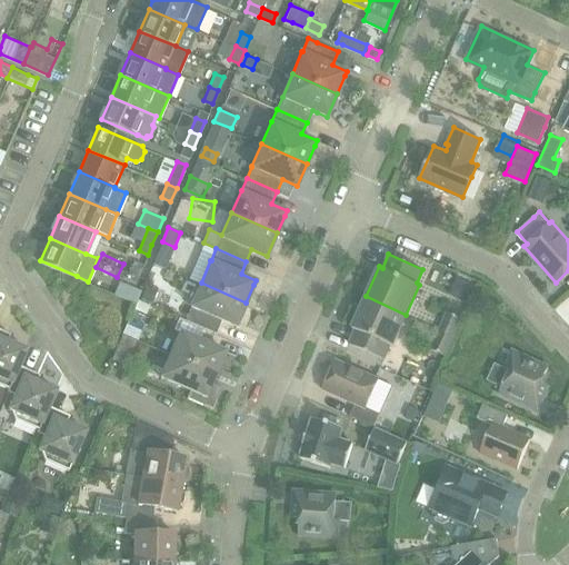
[(138,276),(143,264),(135,259),(129,271),(138,276)]
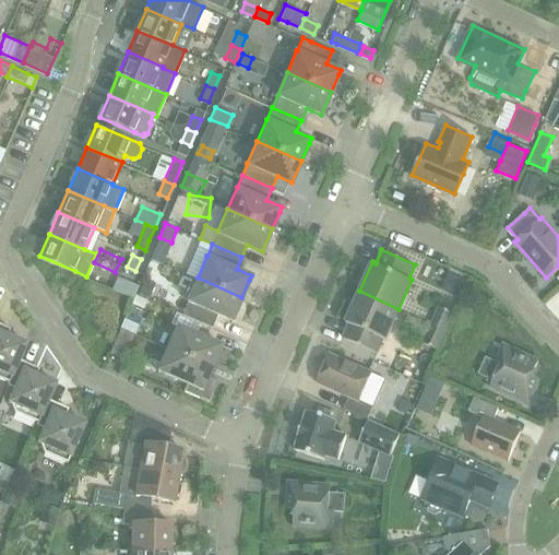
[(180,293),(180,285),(193,285),(194,263),(161,262),(159,292),(180,293)]
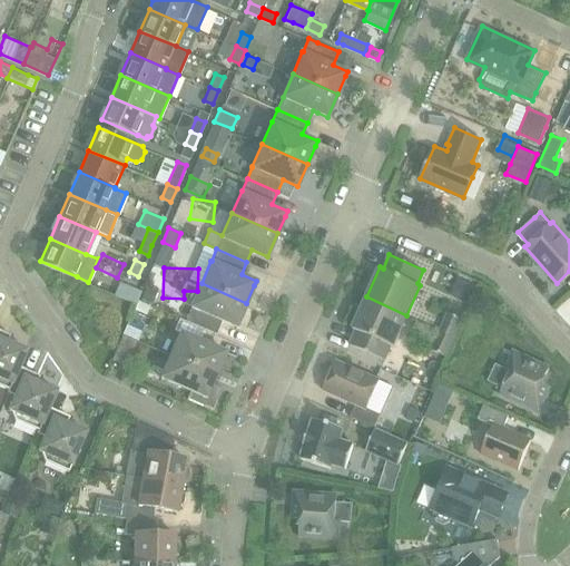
[(186,319),(195,323),(216,332),(222,320),(236,327),(246,303),(202,283),(192,306),(186,319)]
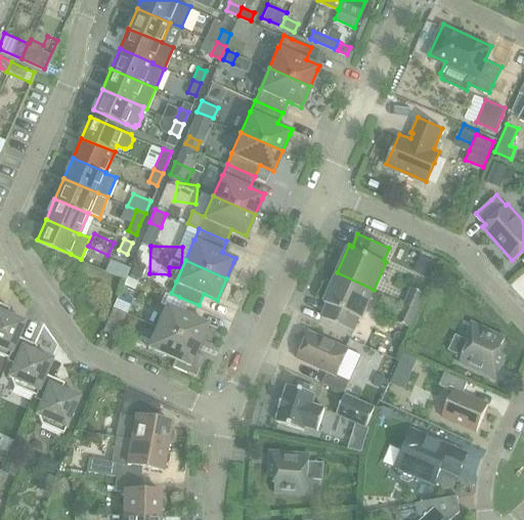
[(134,261),(129,273),(139,277),(144,266),(134,261)]
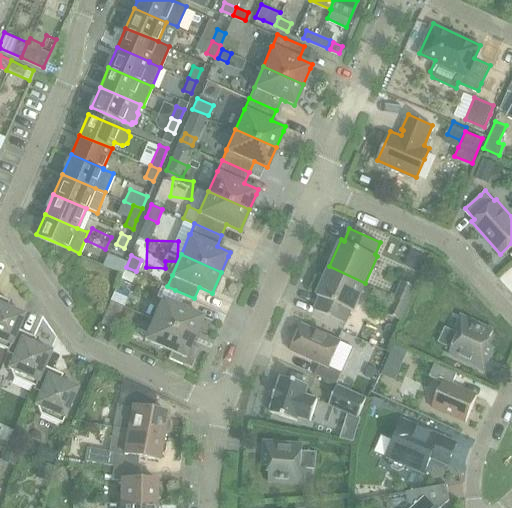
[(122,271),(127,260),(119,257),(114,268),(122,271)]
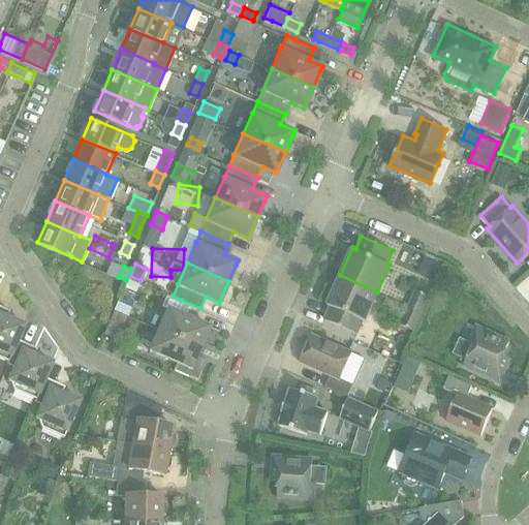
[(377,292),(340,275),(328,303),(331,305),(324,317),(356,332),(363,318),(365,320),(377,292)]
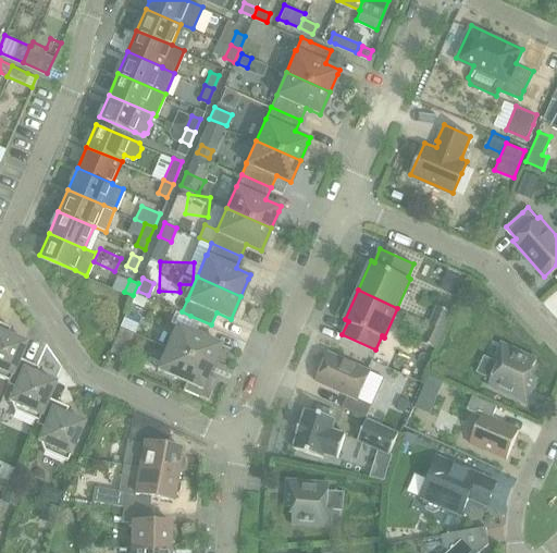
[(437,304),(430,322),(444,328),(452,310),(437,304)]
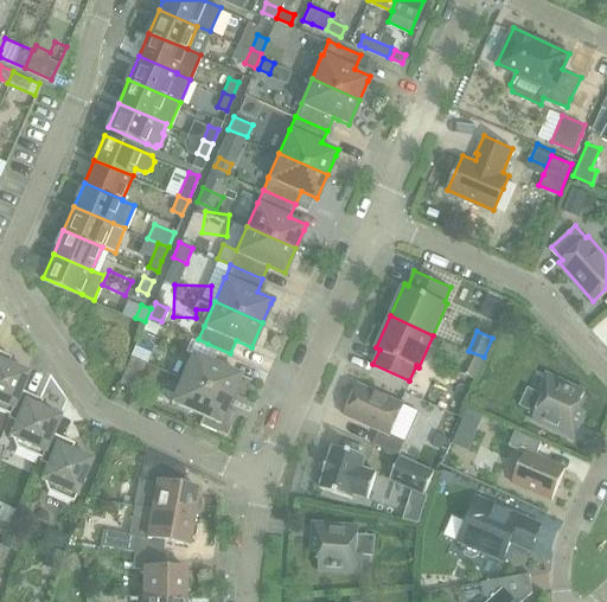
[(0,408),(8,412),(7,416),(8,416),(21,389),(29,371),(7,362),(11,354),(0,350),(0,408)]
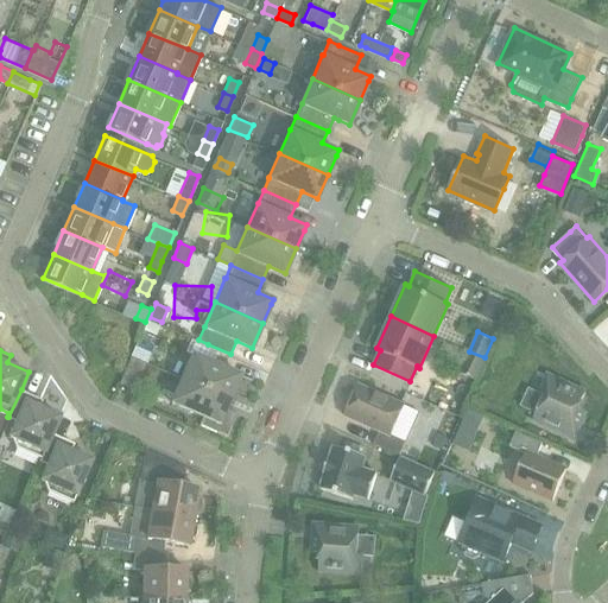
[(476,378),(483,360),(485,357),(469,351),(461,370),(476,378)]
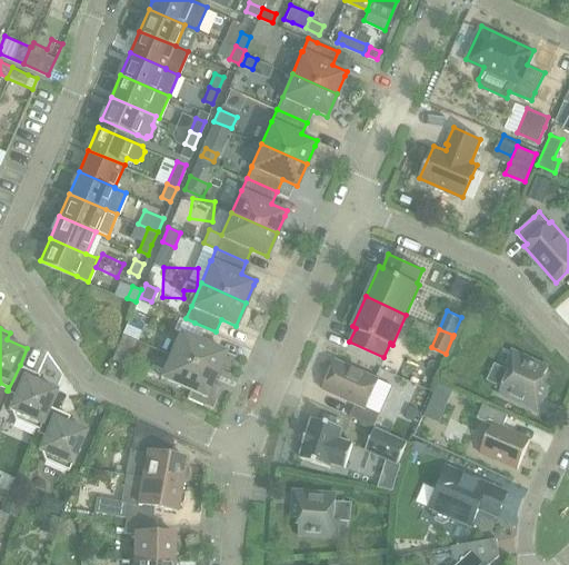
[(180,330),(170,353),(226,377),(236,355),(208,343),(180,330)]
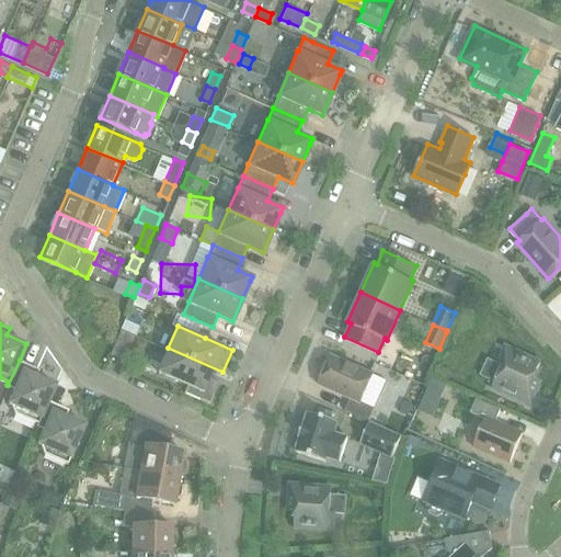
[(121,328),(110,352),(124,359),(130,345),(135,336),(135,334),(121,328)]
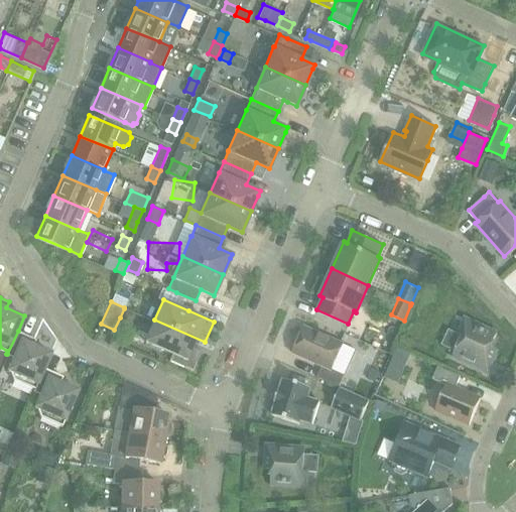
[(124,308),(120,317),(125,321),(131,318),(134,312),(124,308)]
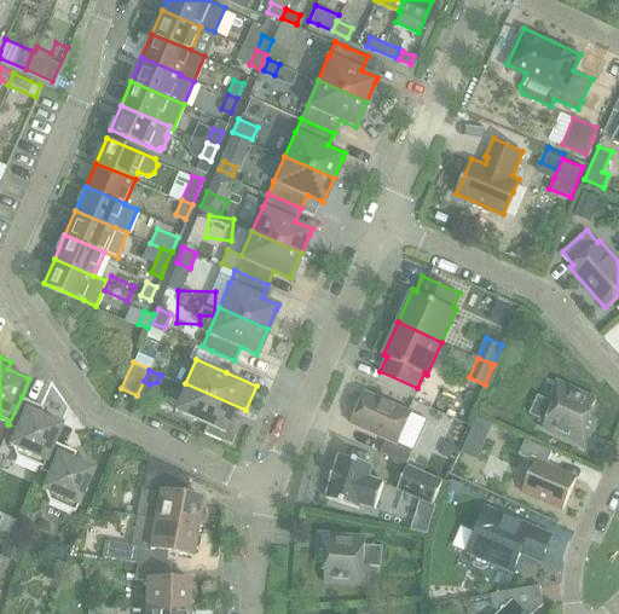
[(584,445),(591,429),(596,417),(589,413),(596,397),(557,380),(549,398),(538,393),(530,411),(545,418),(543,426),(584,445)]
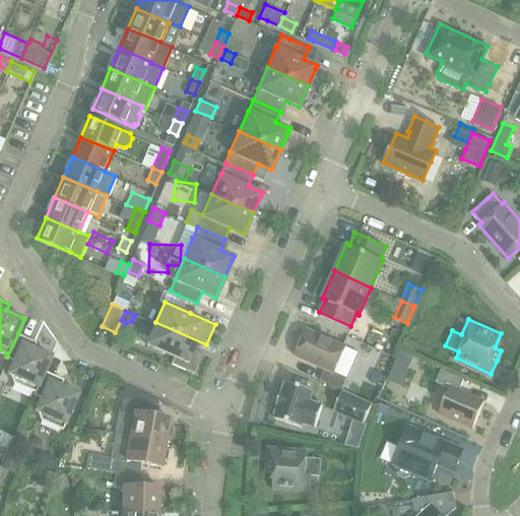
[(194,372),(203,352),(206,344),(155,322),(146,343),(174,356),(171,362),(194,372)]
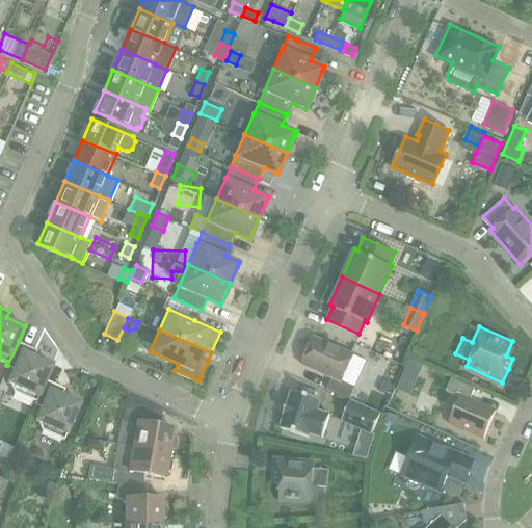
[(326,387),(346,396),(349,397),(355,385),(342,378),(353,352),(314,335),(302,363),(331,375),(326,387)]
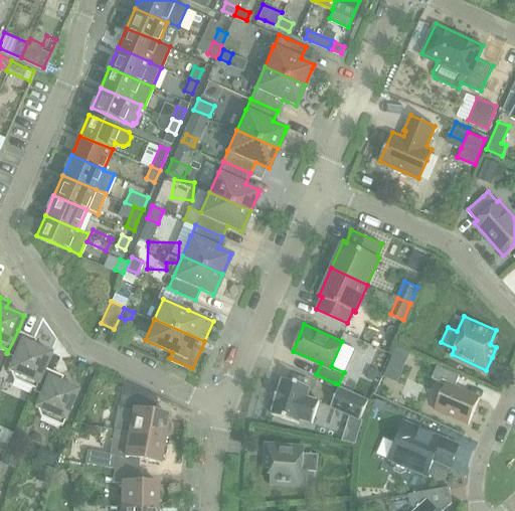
[(33,390),(44,366),(50,352),(33,344),(36,338),(18,330),(7,353),(13,356),(8,368),(10,370),(13,378),(34,387),(32,390),(33,390)]
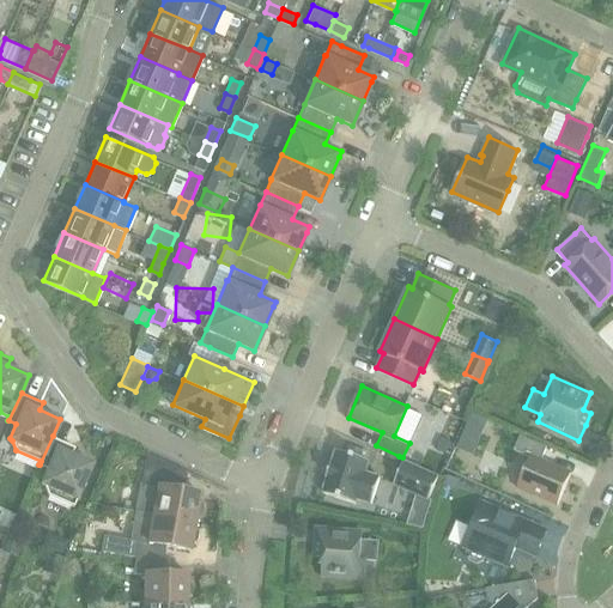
[(165,425),(171,413),(151,401),(145,413),(165,425)]
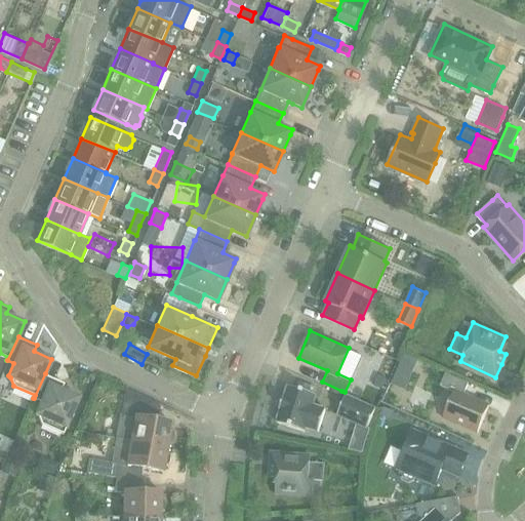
[(404,352),(401,359),(415,365),(418,358),(404,352)]
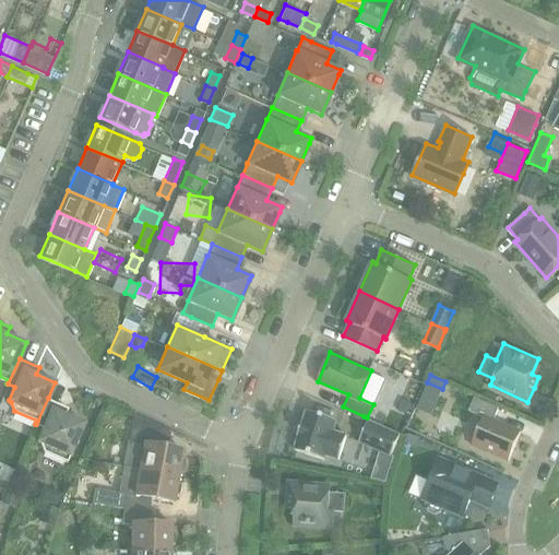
[(499,405),(478,397),(474,394),(468,409),(484,415),(472,443),(509,459),(521,430),(494,418),(499,405)]
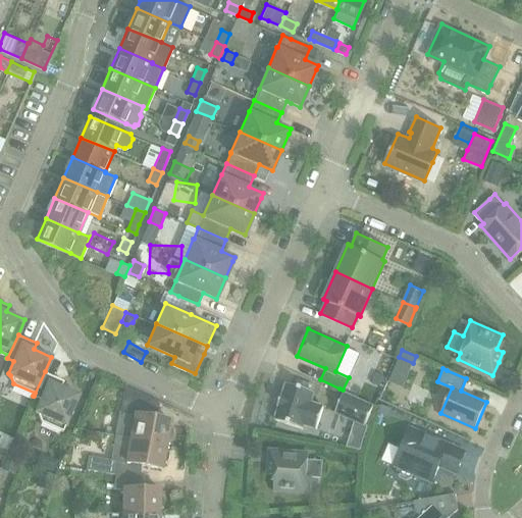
[(63,430),(70,413),(79,394),(61,386),(64,379),(45,371),(34,396),(41,399),(35,411),(38,412),(41,420),(63,430)]
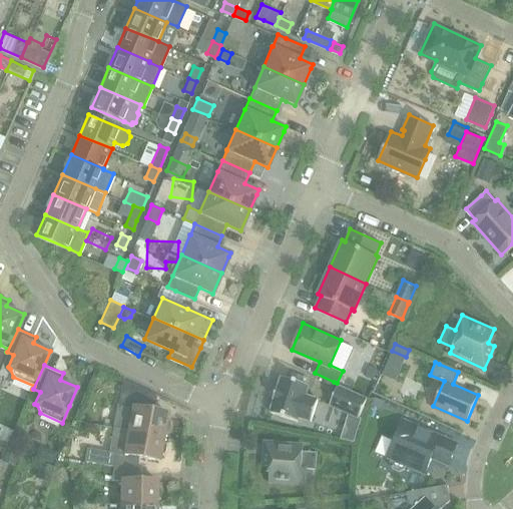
[(299,416),(311,420),(318,398),(306,394),(309,384),(282,375),(271,411),(298,419),(299,416)]
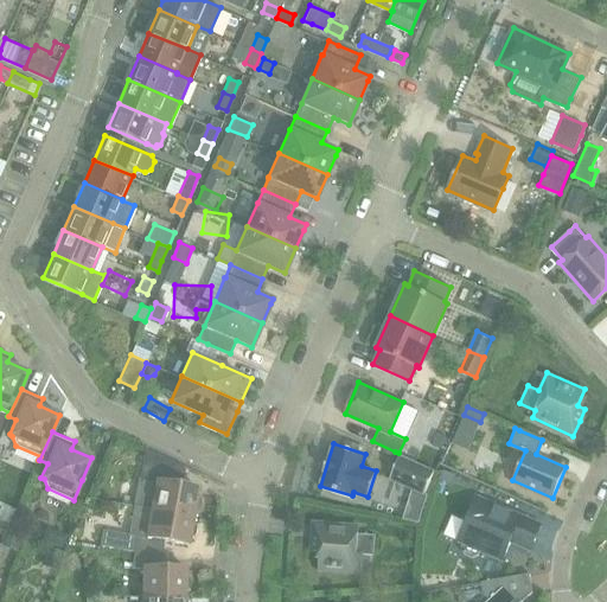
[(134,504),(193,514),(195,508),(198,506),(200,498),(197,494),(198,487),(180,484),(184,466),(145,448),(140,475),(139,475),(134,504)]
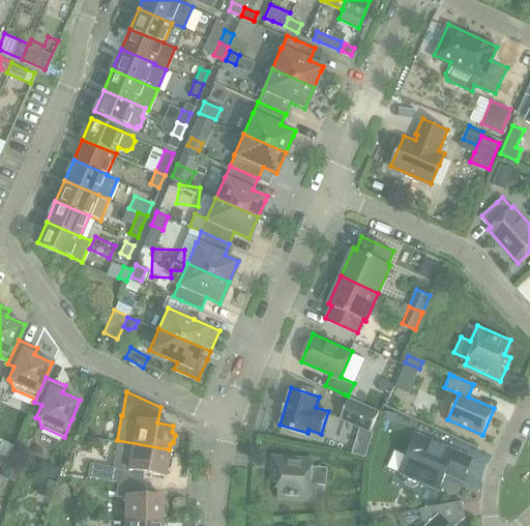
[(371,430),(379,411),(349,398),(341,416),(371,430)]
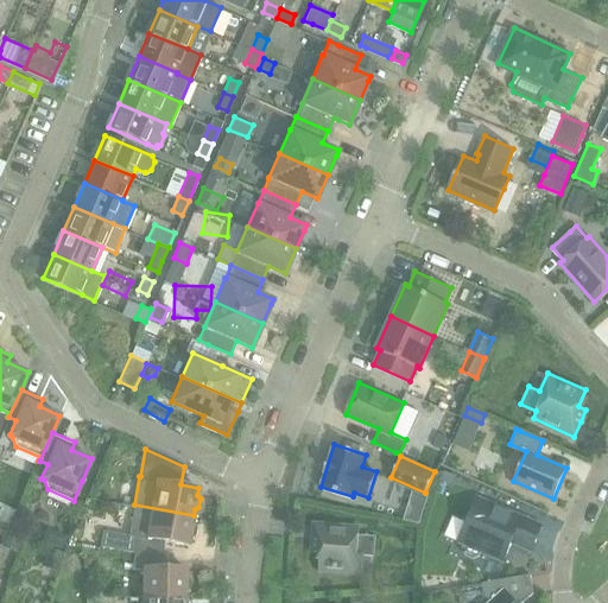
[(512,540),(523,545),(531,548),(536,539),(542,524),(479,496),(460,540),(464,541),(462,547),(464,553),(474,557),(479,554),(481,550),(504,559),(512,540)]
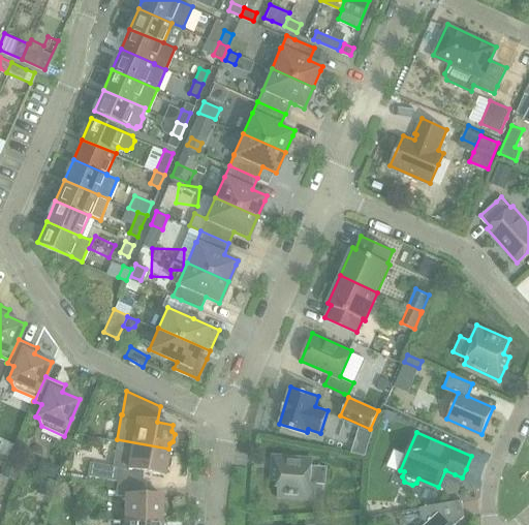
[(117,480),(142,482),(143,469),(164,473),(165,467),(168,465),(170,458),(167,455),(168,449),(117,439),(113,464),(104,463),(102,477),(117,480)]
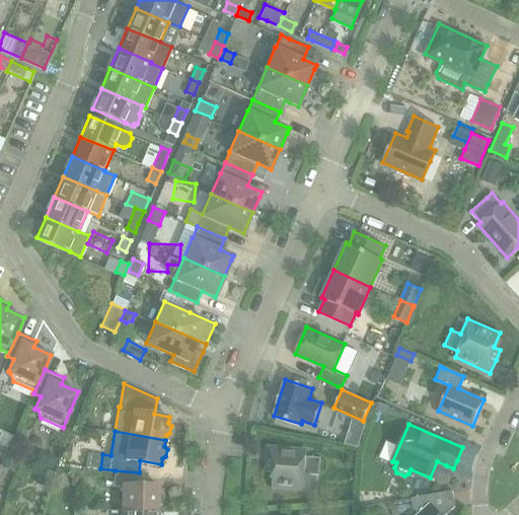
[(319,473),(320,456),(306,455),(306,448),(269,445),(266,470),(274,470),(272,487),(307,490),(309,472),(319,473)]
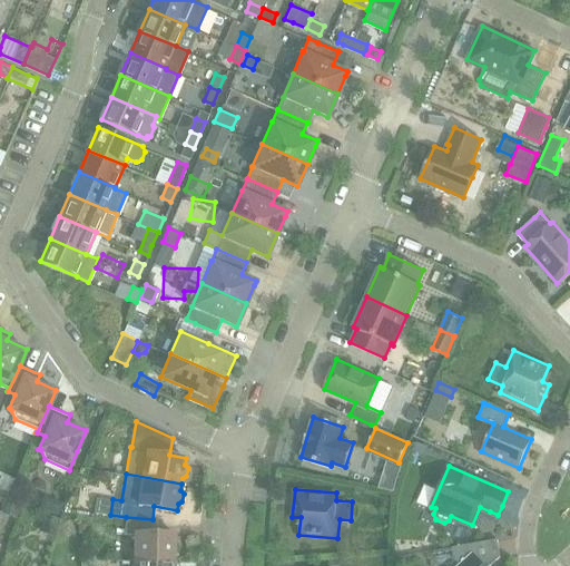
[(133,558),(174,559),(174,553),(175,553),(177,550),(177,543),(175,539),(175,533),(150,533),(153,519),(126,517),(125,532),(134,533),(133,558)]
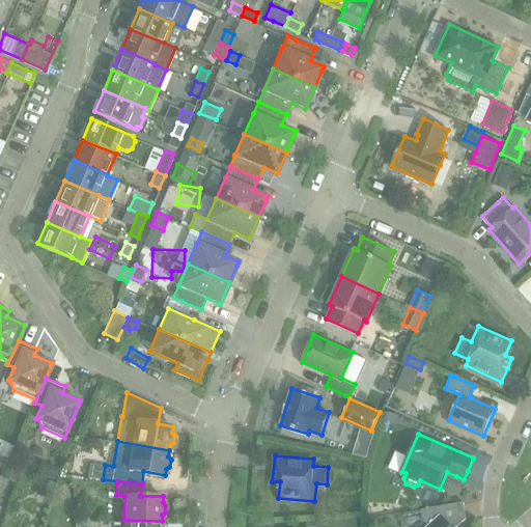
[(421,507),(423,519),(428,525),(425,526),(454,526),(466,517),(463,500),(421,507)]
